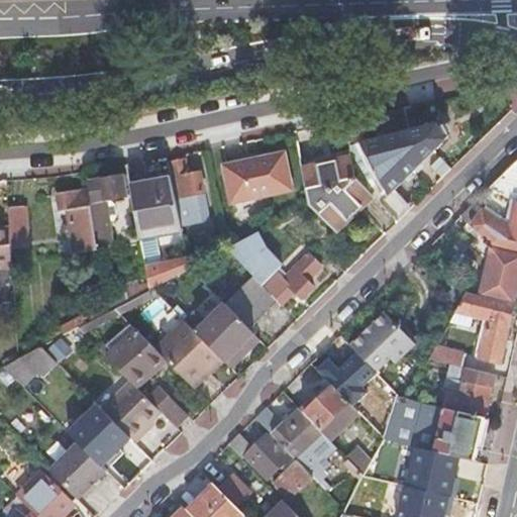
[(356,119),(343,122),(351,160),(355,180),(373,198),(397,223),(417,203),(400,185),(448,137),(440,122),(362,143),(356,119)]
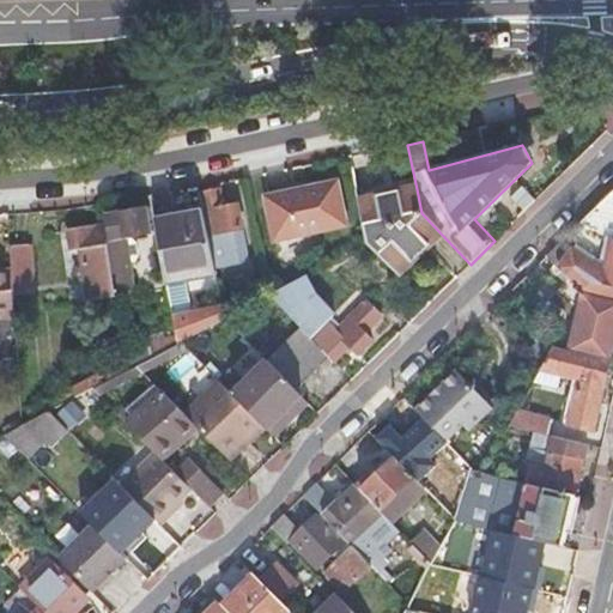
[(272,242),(349,226),(339,177),(261,194),(272,242)]
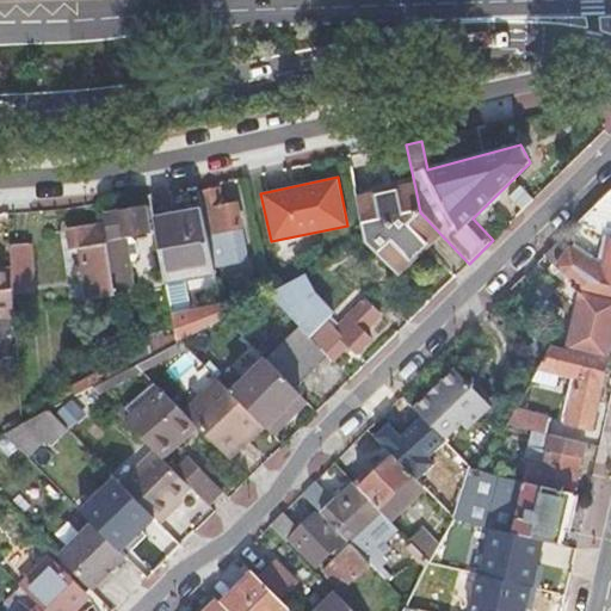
[(356,202),(365,242),(396,276),(426,247),(440,234),(420,213),(415,189),(377,197),(356,202)]
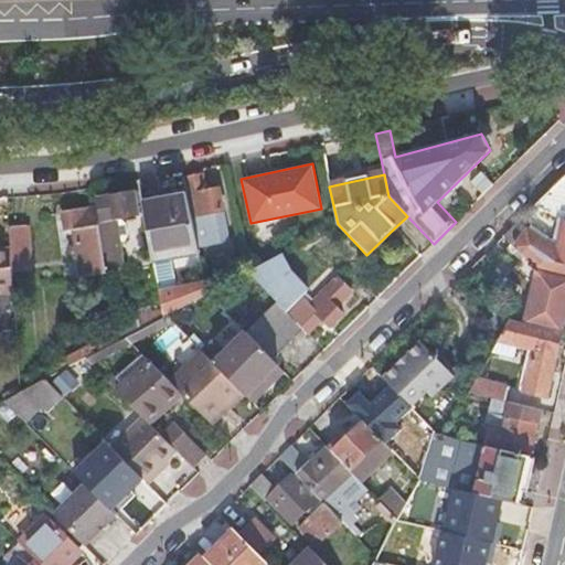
[(238,235),(227,181),(201,187),(200,176),(182,180),(187,201),(195,247),(238,235)]
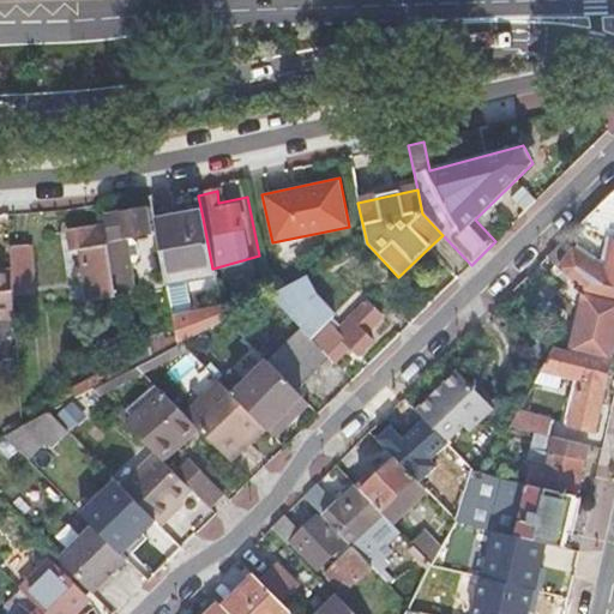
[(557,248),(547,257),(569,278),(570,280),(587,296),(613,302),(613,193),(588,218),(605,238),(613,240),(606,272),(572,251),(569,257),(557,248)]
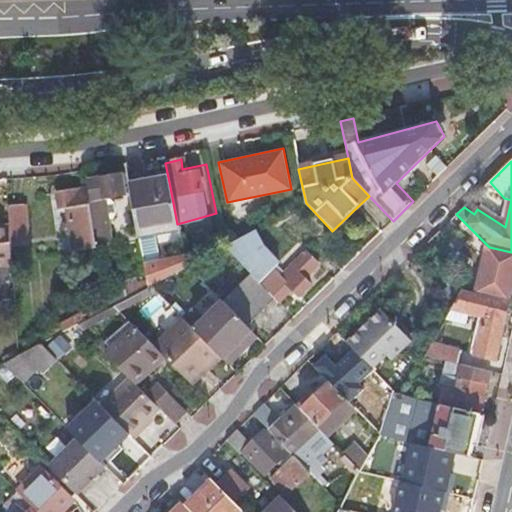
[(91,200),(88,200),(94,241),(99,241),(98,235),(109,233),(103,199),(124,195),(121,175),(87,180),(91,200)]
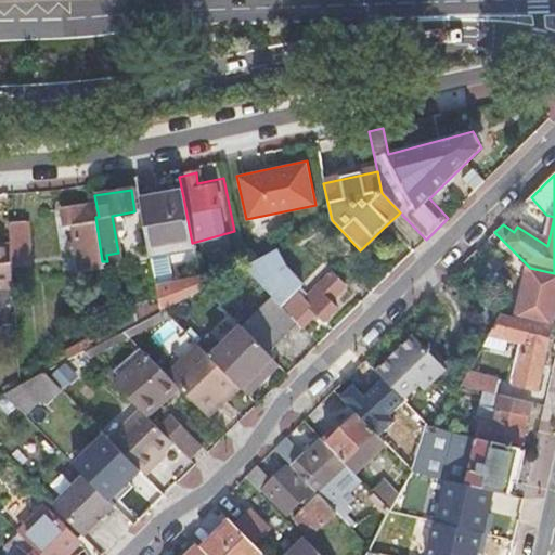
[(183,197),(140,205),(140,210),(147,252),(192,243),(183,197)]
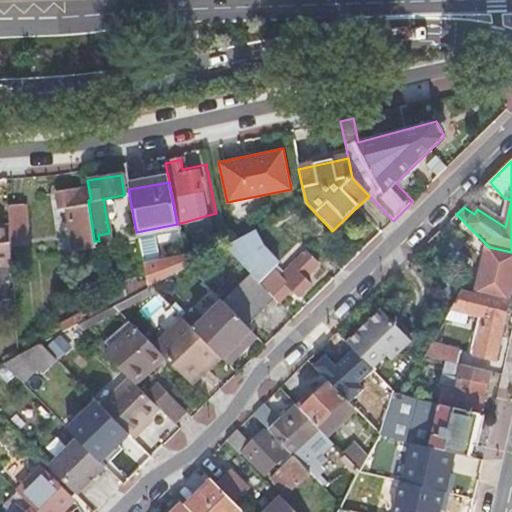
[(88,200),(87,187),(55,192),(58,209),(67,208),(69,221),(71,234),(73,250),(95,247),(94,241),(88,200)]
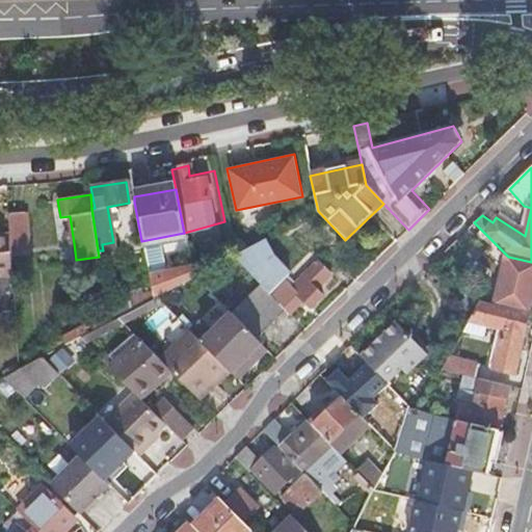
[(23,214),(7,214),(8,238),(9,256),(26,255),(23,214)]
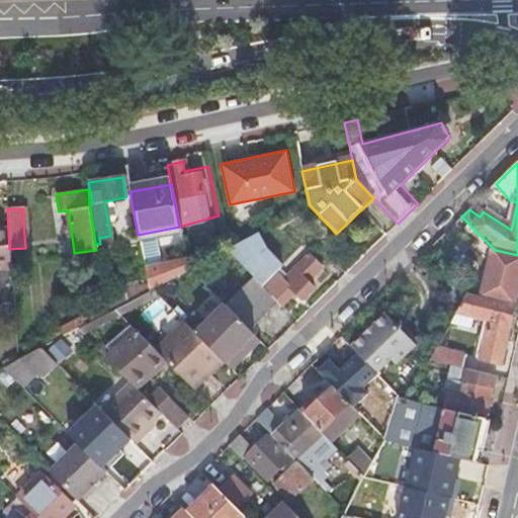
[(72,237),(70,224),(63,226),(65,238),(72,237)]
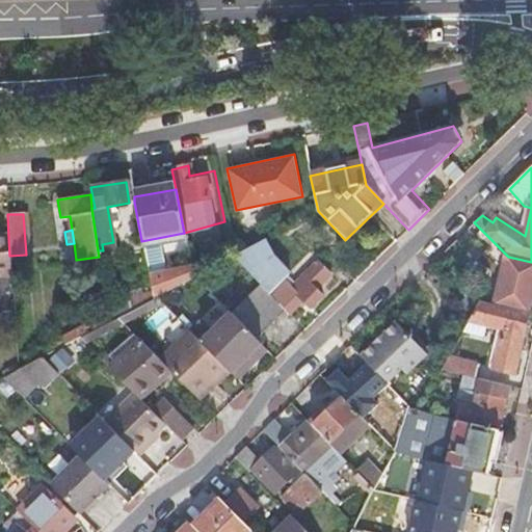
[(0,277),(10,278),(9,256),(8,238),(0,237),(0,277)]
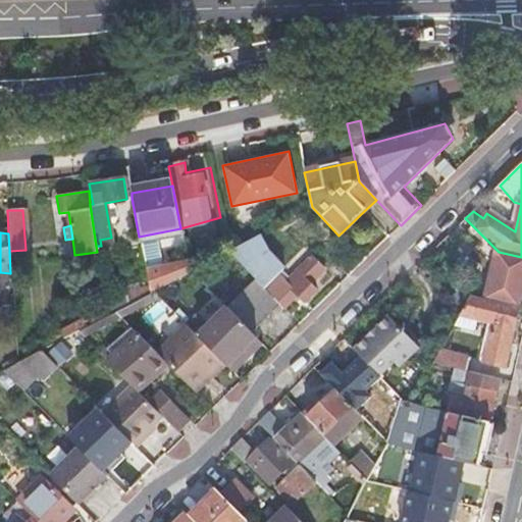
[(268,251),(259,236),(227,250),(256,281),(280,306),(283,309),(293,300),(297,296),(301,300),(304,304),(316,292),(311,285),(325,271),(312,258),(288,283),(279,274),(284,268),(268,251)]
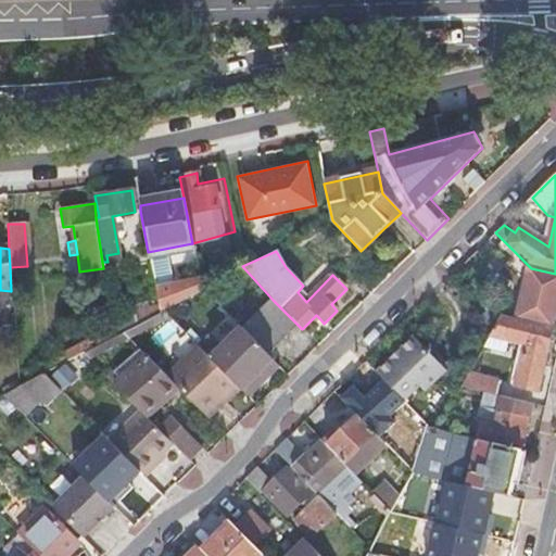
[(515,319),(552,328),(555,308),(555,274),(531,268),(516,253),(505,265),(523,282),(515,319)]
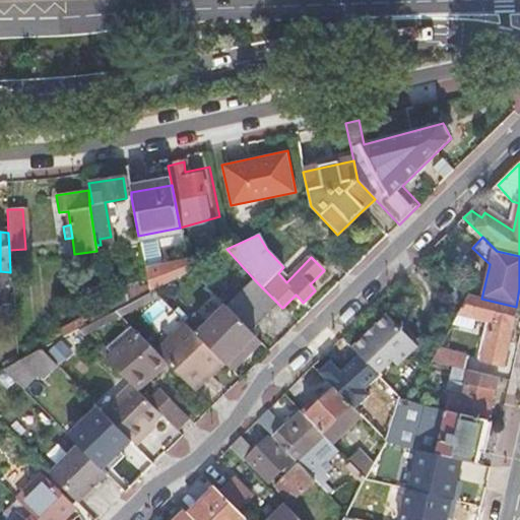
[(255,280),(225,308),(250,333),(279,305),(255,280)]
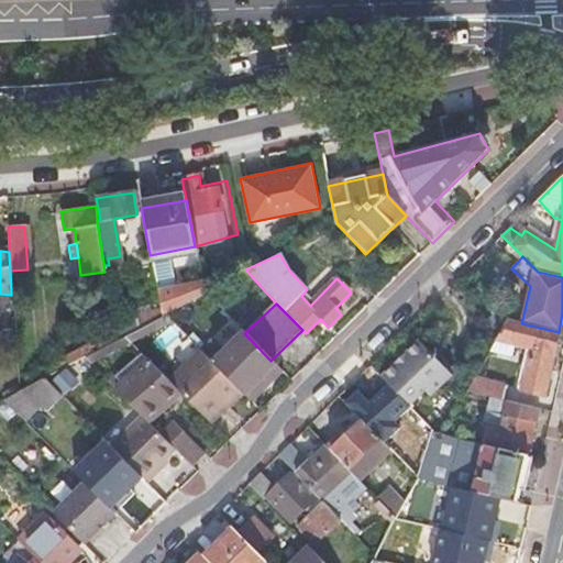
[(183,307),(165,316),(173,322),(186,315),(183,307)]
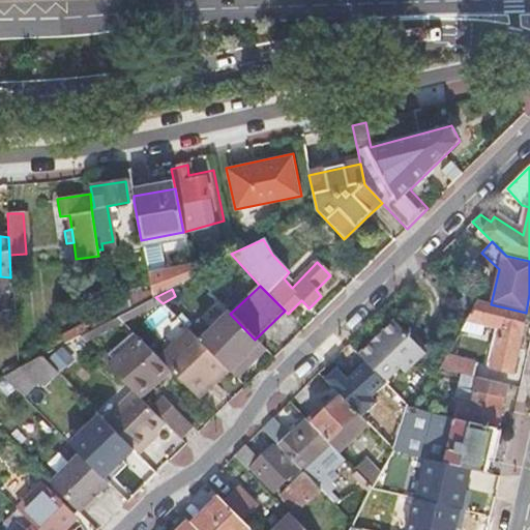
[(479,301),(477,300),(466,321),(491,327),(489,333),(495,334),(493,341),(497,342),(491,366),(511,373),(526,313),(491,304),(479,301)]
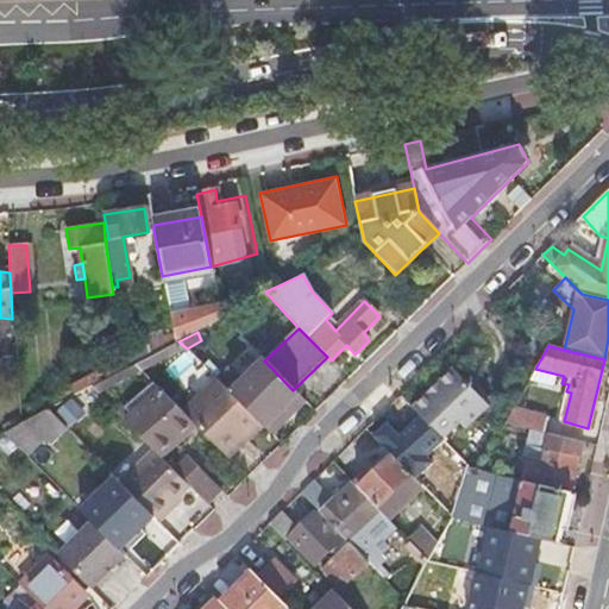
[(93,387),(123,371),(117,360),(105,366),(104,368),(70,389),(77,395),(93,387)]
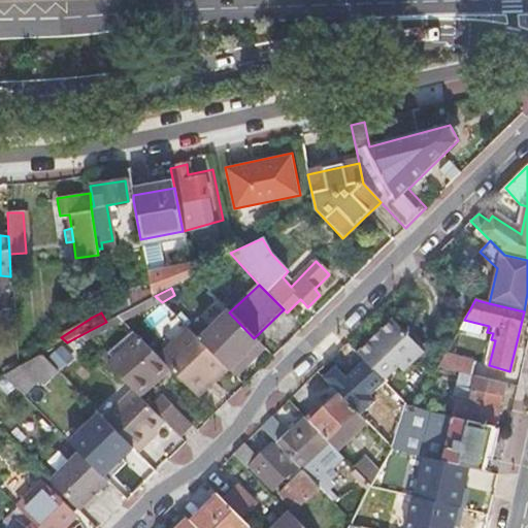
[(254,338),(229,312),(210,332),(196,318),(187,328),(188,329),(200,341),(225,367),(229,370),(258,343),(254,338)]
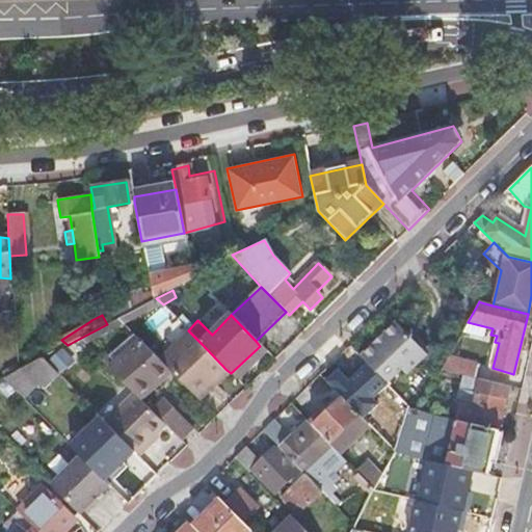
[(118,318),(108,323),(107,324),(81,338),(85,343),(124,323),(118,318)]
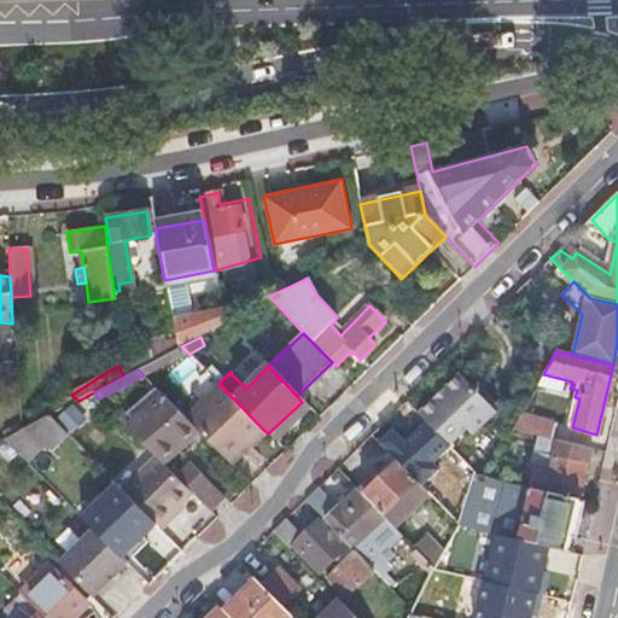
[(425,421),(447,445),(464,429),(470,435),(494,412),(459,374),(418,414),(425,421)]
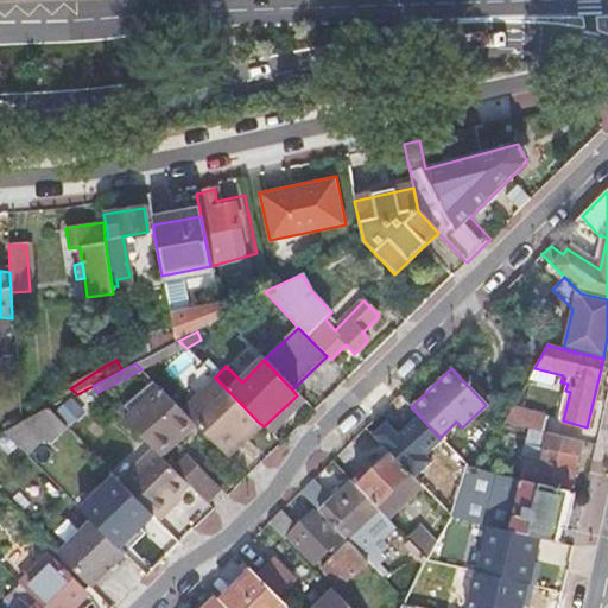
[(150,378),(116,411),(125,420),(158,386),(150,378)]
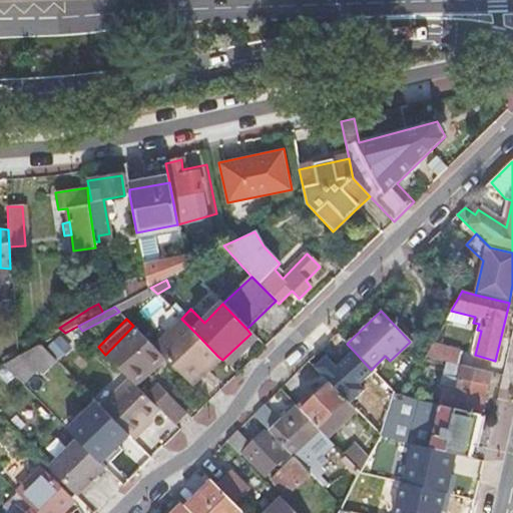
[(154,348),(162,356),(190,384),(218,357),(194,332),(182,320),(154,348)]
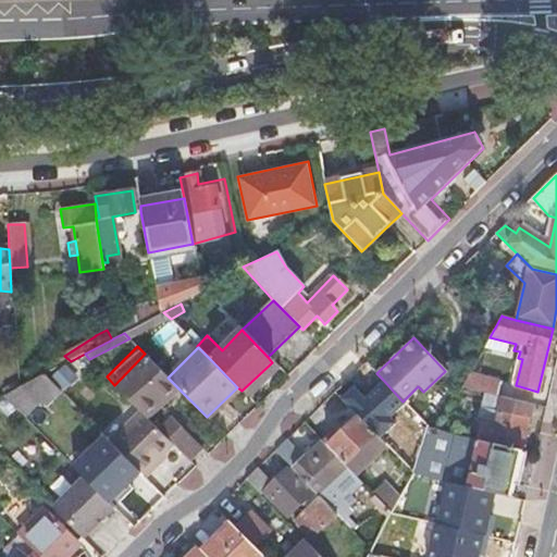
[(114,385),(136,407),(145,417),(176,386),(168,378),(145,354),(114,385)]
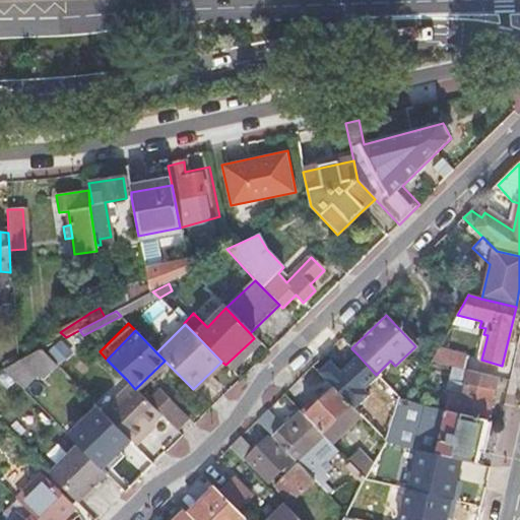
[(62,339),(45,348),(58,364),(74,352),(62,339)]
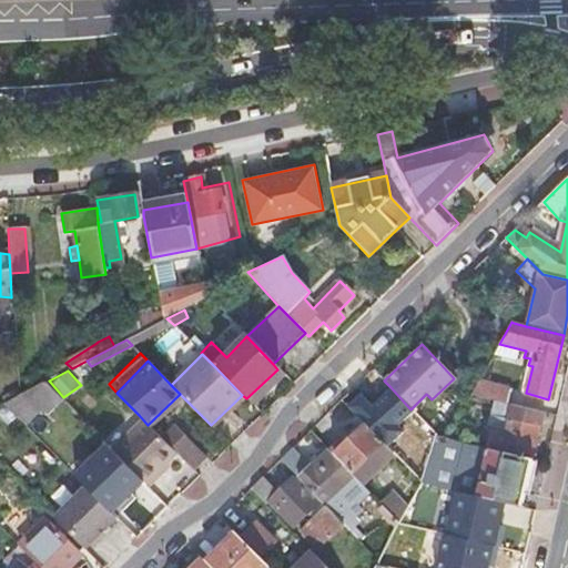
[(510,388),(479,381),(470,395),(493,401),(507,404),(510,388)]
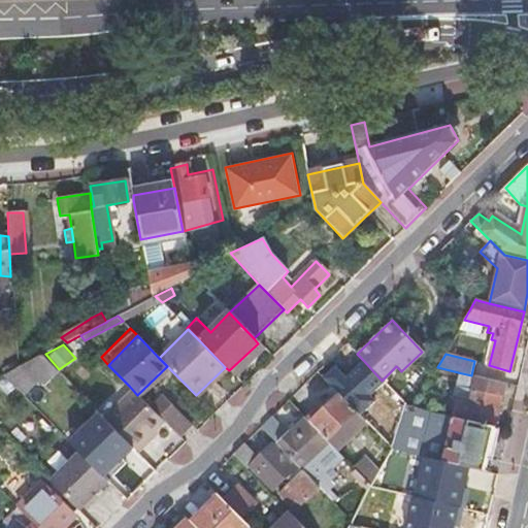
[(18,369),(4,376),(5,377),(15,388),(23,395),(53,366),(42,356),(18,369)]
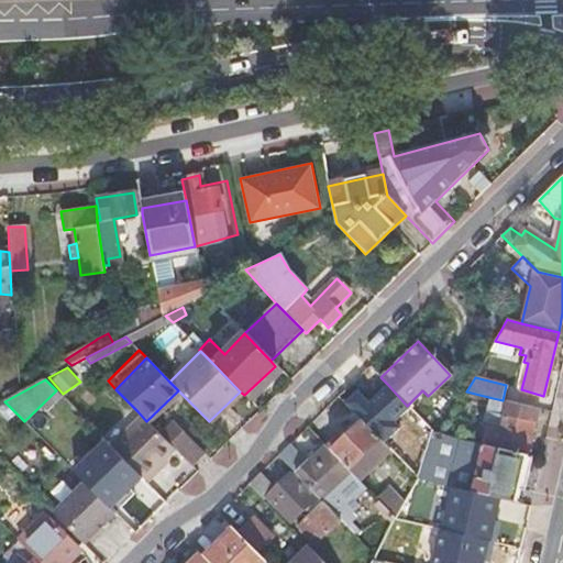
[(370,400),(359,388),(342,401),(382,442),(401,428),(394,418),(407,406),(387,384),(370,400)]
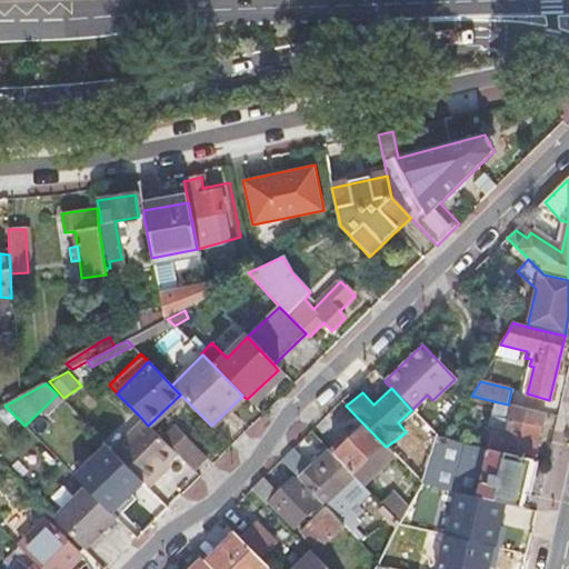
[(506,442),(502,452),(532,460),(543,413),(513,407),(507,431),(500,429),(498,439),(506,442)]
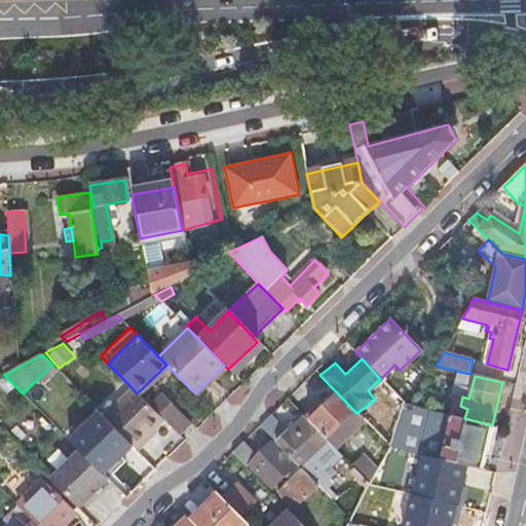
[(128,384),(99,413),(132,447),(137,452),(149,440),(147,437),(153,430),(163,420),(150,407),(137,393),(128,384)]
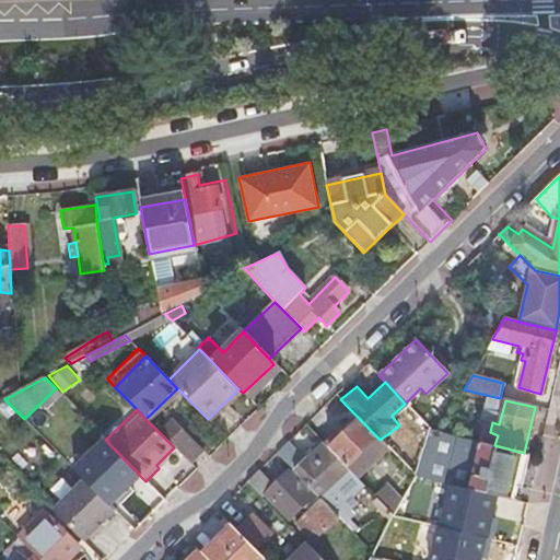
[(172,419),(160,433),(174,447),(188,464),(202,451),(172,419)]
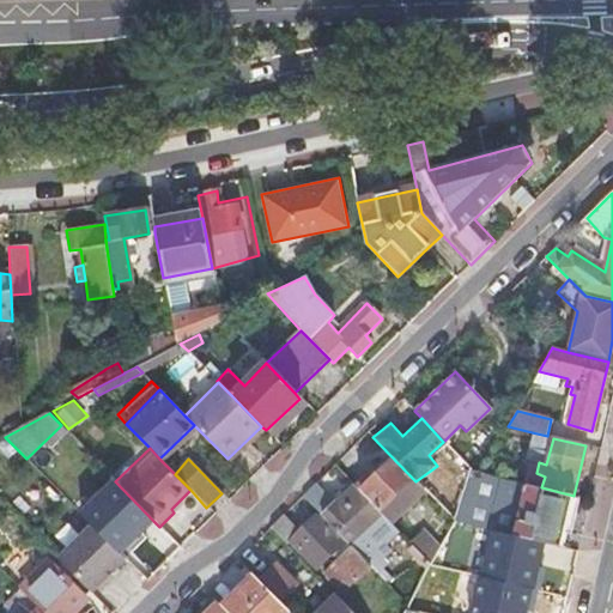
[(389,525),(425,491),(416,481),(394,460),(380,474),(374,468),(354,487),(360,493),(378,513),(389,525)]
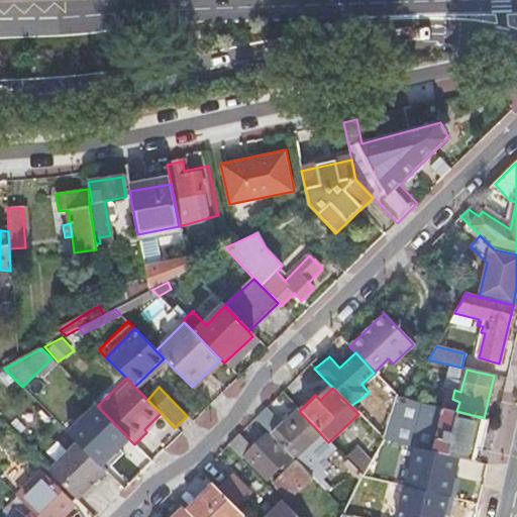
[(437,406),(398,397),(384,440),(403,444),(475,461),(484,418),(456,411),(437,406)]
